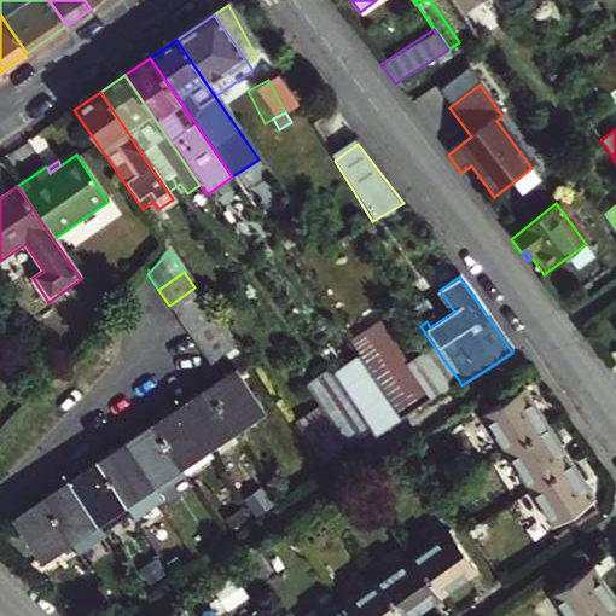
[(195,288),(169,306),(179,321),(205,303),(195,288)]
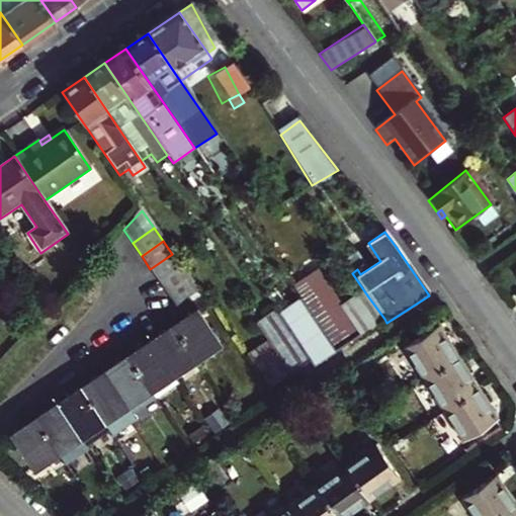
[(150,269),(159,280),(180,265),(172,254),(150,269)]
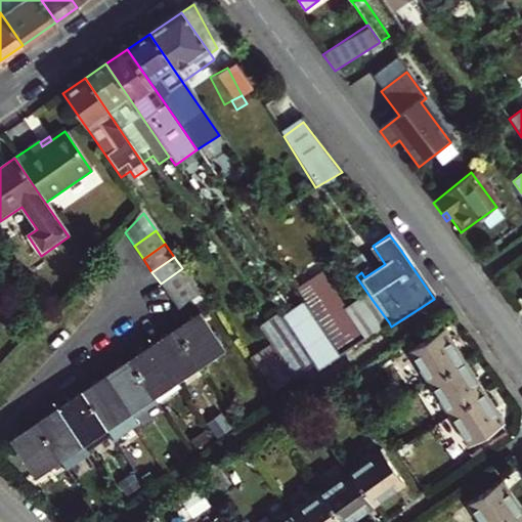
[(161,284),(169,297),(191,281),(182,268),(161,284)]
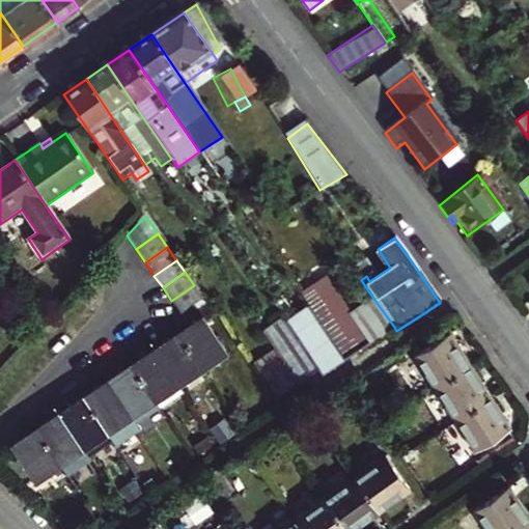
[(343,362),(394,327),(377,303),(353,319),(328,284),(303,303),(307,309),(327,337),(343,362)]
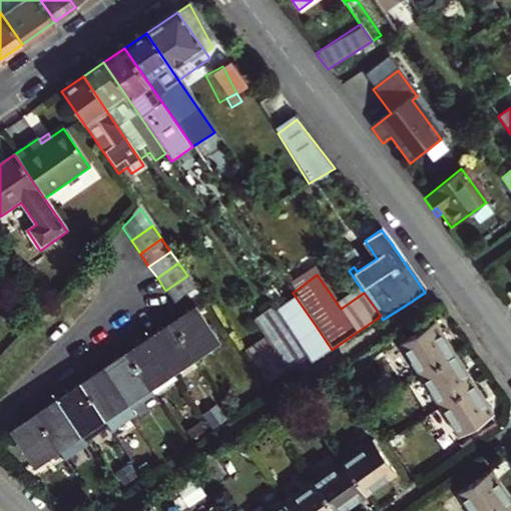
[(197,290),(187,276),(165,291),(175,305),(197,290)]
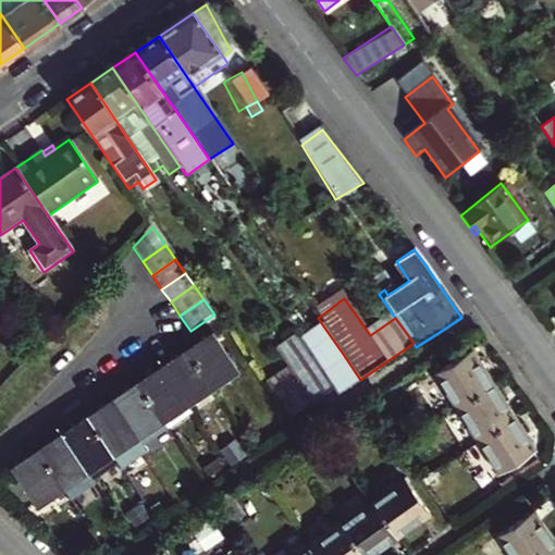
[(360,380),(343,354),(322,324),(299,340),(335,392),(338,395),(360,380)]
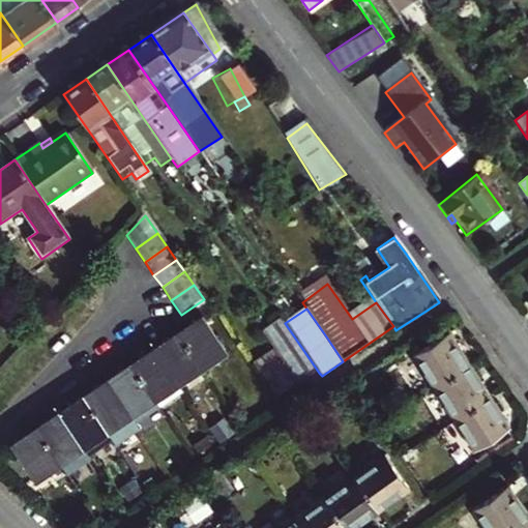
[(179,334),(201,368),(225,352),(202,318),(179,334)]
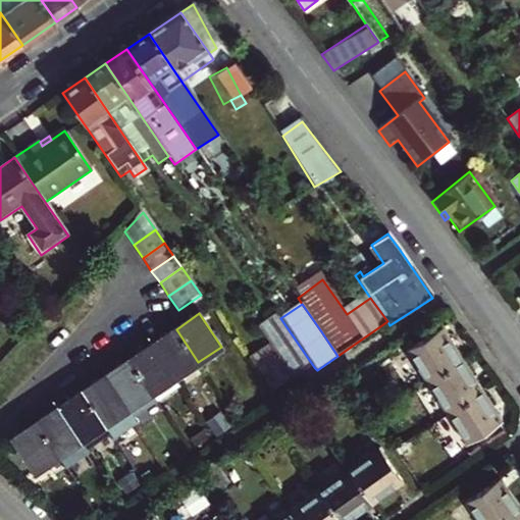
[(314,367),(280,318),(278,316),(257,331),(268,348),(292,382),(314,367)]
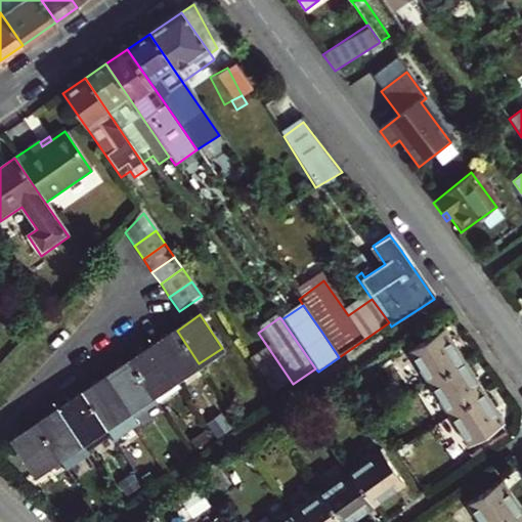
[(153,347),(174,380),(199,363),(177,331),(153,347)]
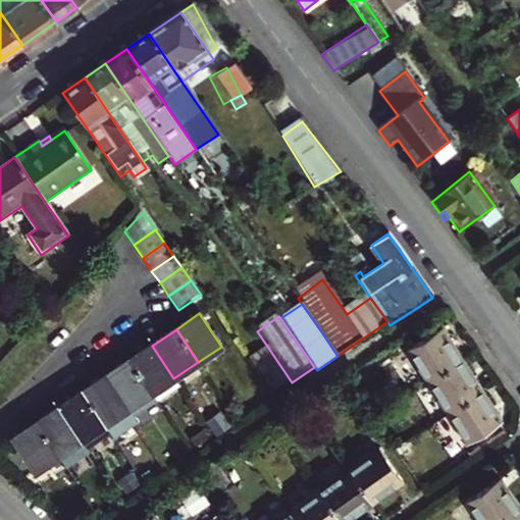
[(407,353),(427,383),(463,360),(443,329),(407,353)]
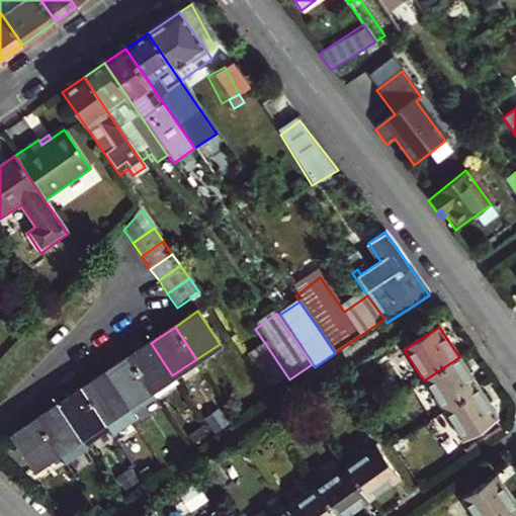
[(179,387),(172,375),(151,343),(129,358),(150,391),(157,402),(179,387)]
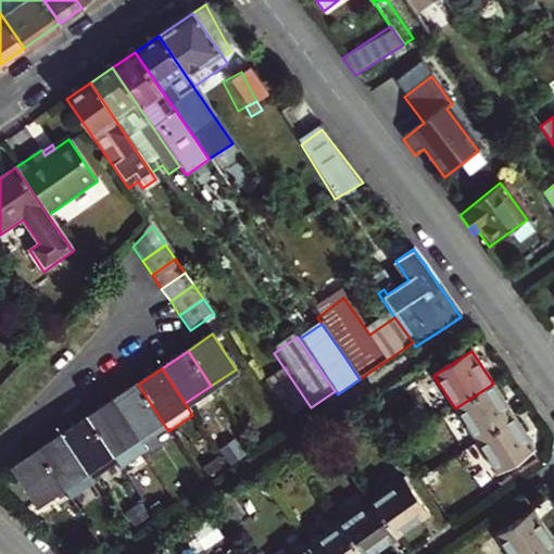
[(286,370),(265,385),(291,420),(311,407),(286,370)]
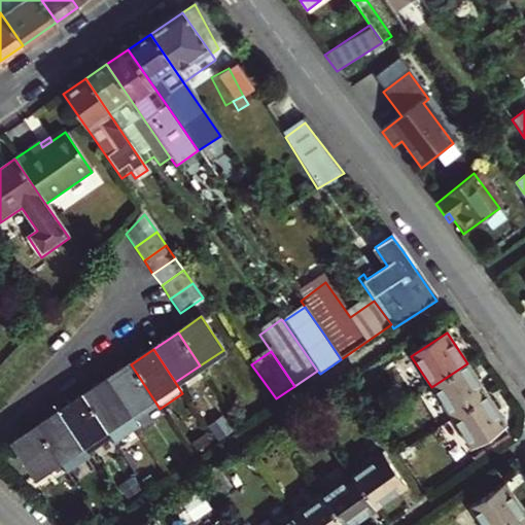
[(431,387),(452,418),(488,394),(467,363),(431,387)]
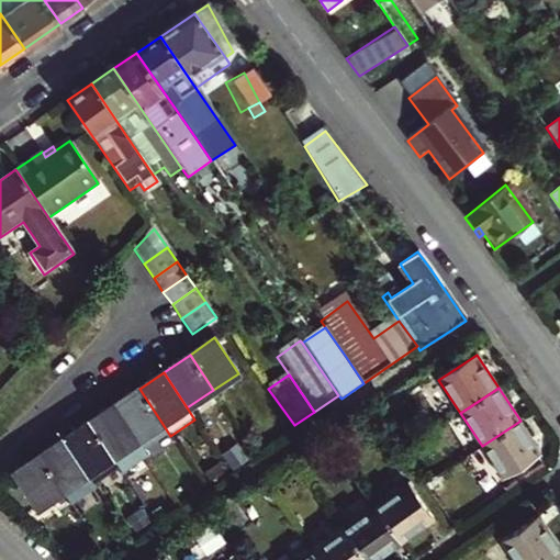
[(163,424),(140,389),(115,405),(138,440),(163,424)]
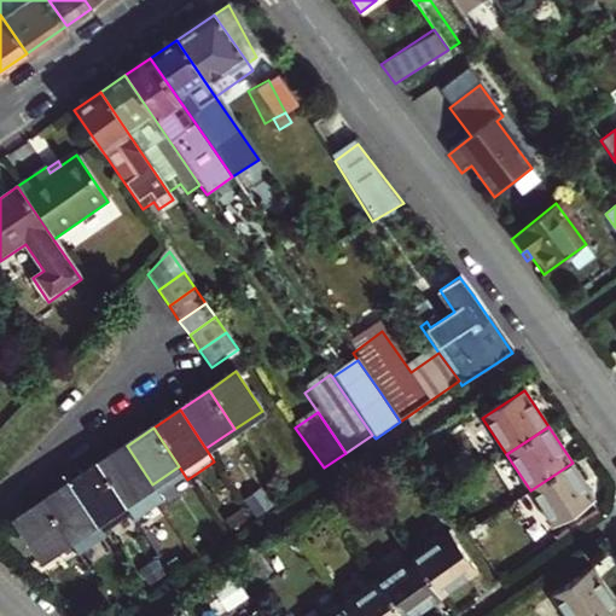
[(162,501),(152,484),(127,446),(100,465),(132,515),(134,519),(162,501)]
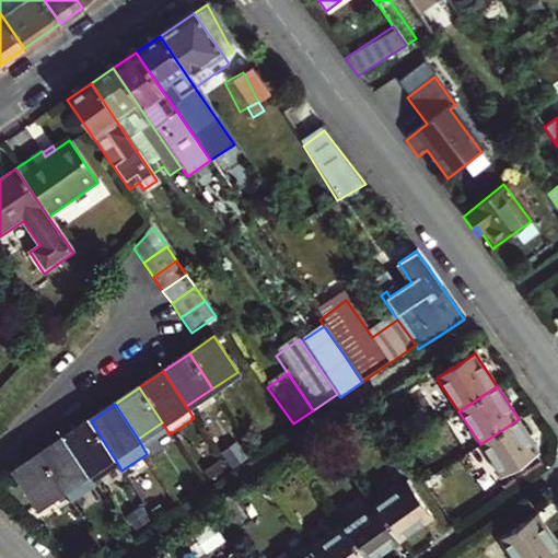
[(539,451),(519,419),(480,444),(501,477),(539,451)]
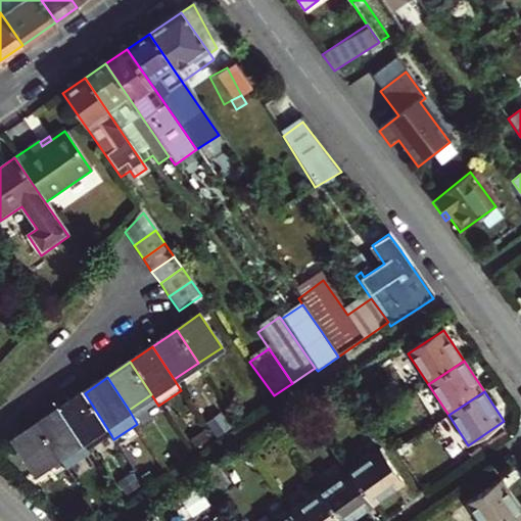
[(61,409),(87,450),(111,435),(85,393),(61,409)]
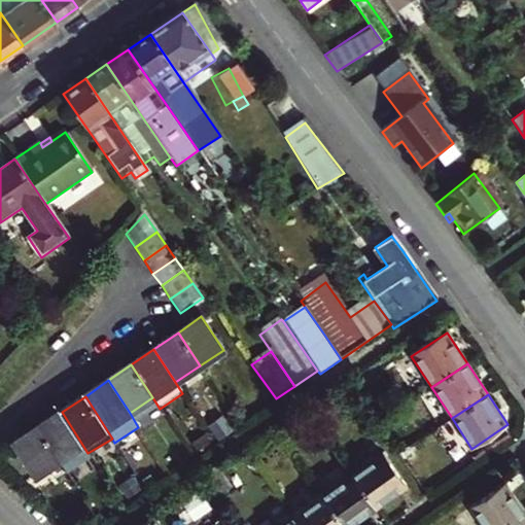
[(88,453),(62,412),(38,427),(59,460),(67,474),(91,457),(88,453)]
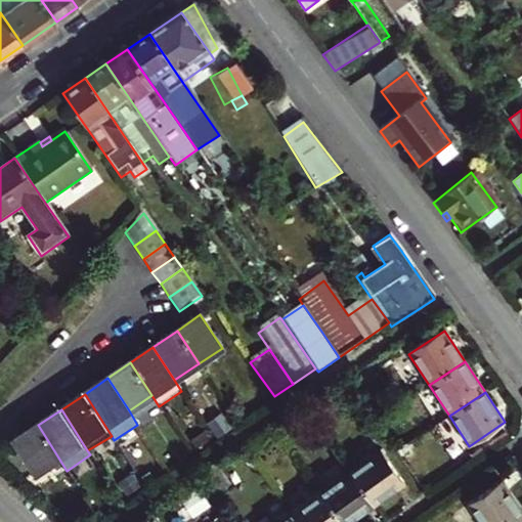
[(58,458),(38,425),(14,441),(35,473),(58,458)]
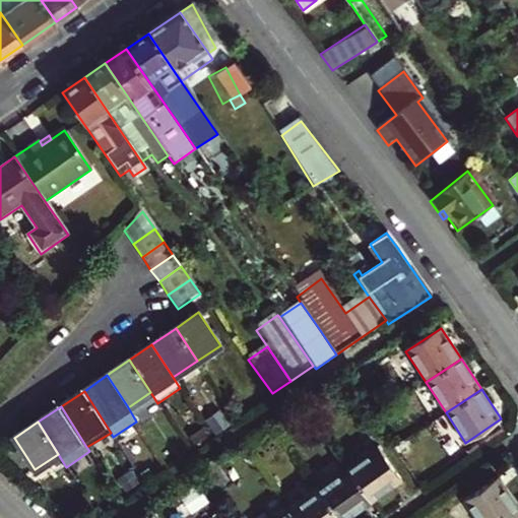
[(351,470),(374,505),(404,486),(382,451),(351,470)]
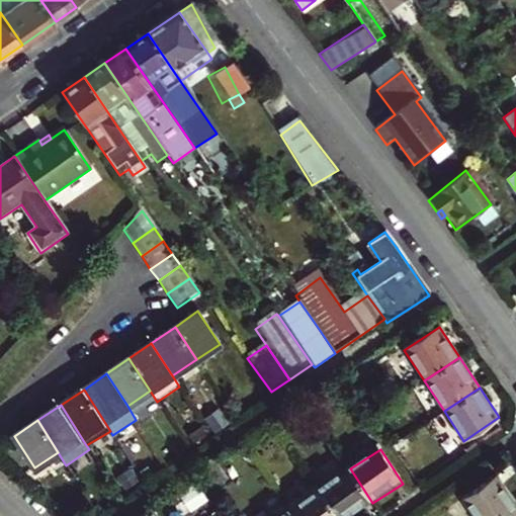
[(163,464),(157,454),(151,458),(157,467),(163,464)]
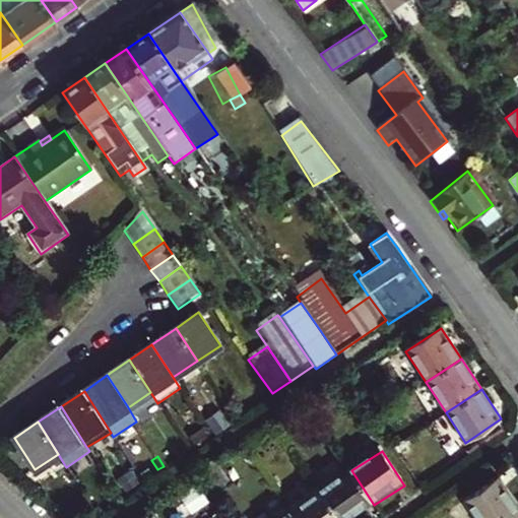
[(202,472),(220,499),(236,488),(218,462),(202,472)]
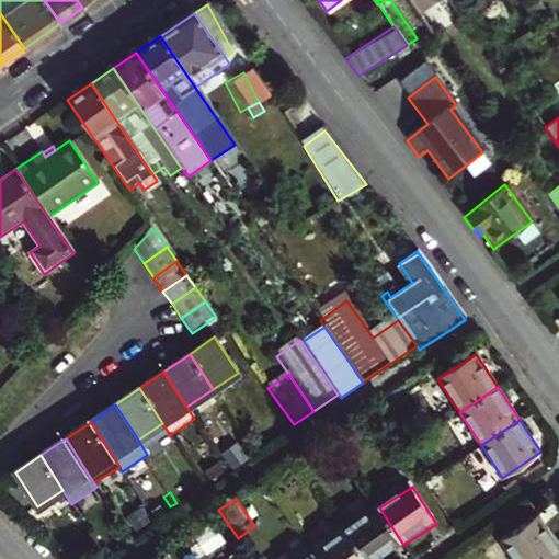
[(379,508),(345,529),(365,558),(381,558),(403,545),(379,508)]
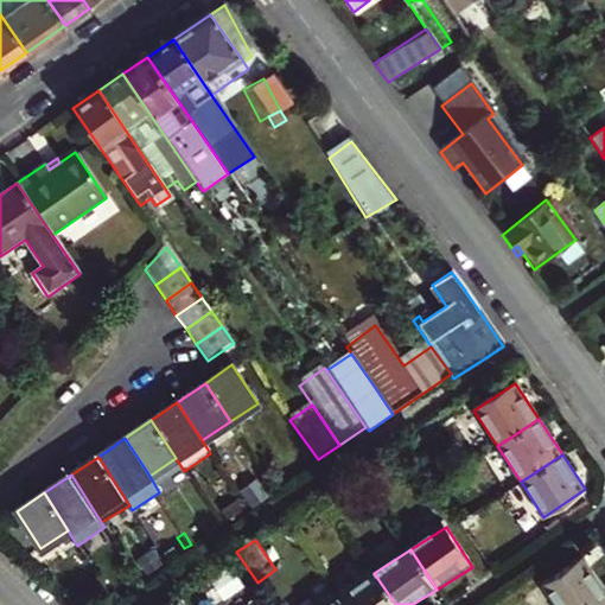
[(542,588),(553,604),(585,604),(603,593),(580,562),(542,588)]
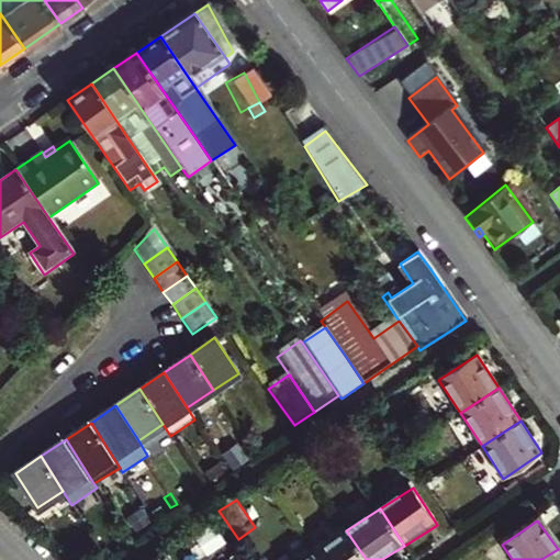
[(366,559),(346,530),(311,555),(314,559),(366,559)]
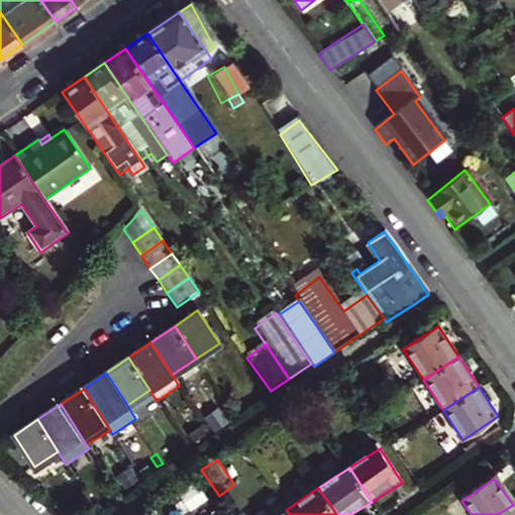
[(514,514),(514,508),(513,505),(498,514),(514,514)]
